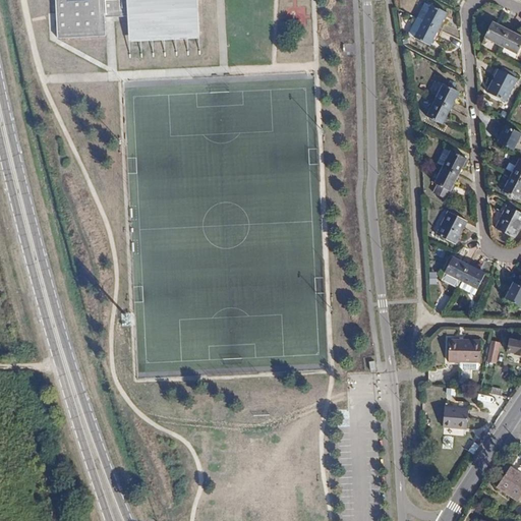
[(55,0),(58,39),(106,36),(105,18),(128,16),(131,16),(132,35),(198,32),(196,0),(55,0)]
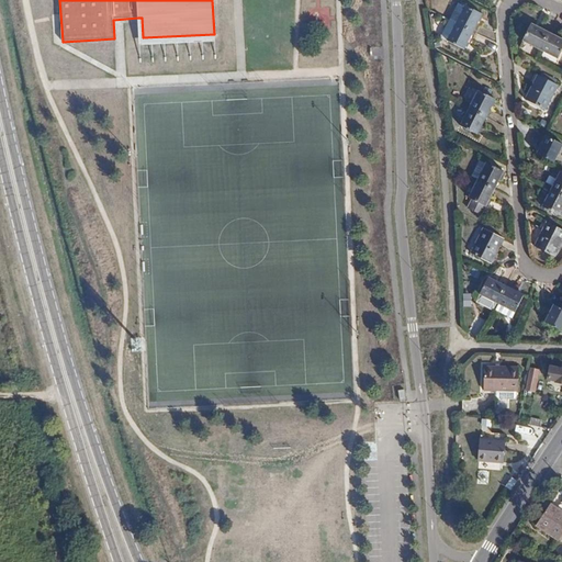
[(212,0),(214,34),(143,37),(142,18),(138,18),(141,63),(216,59),(212,0)]
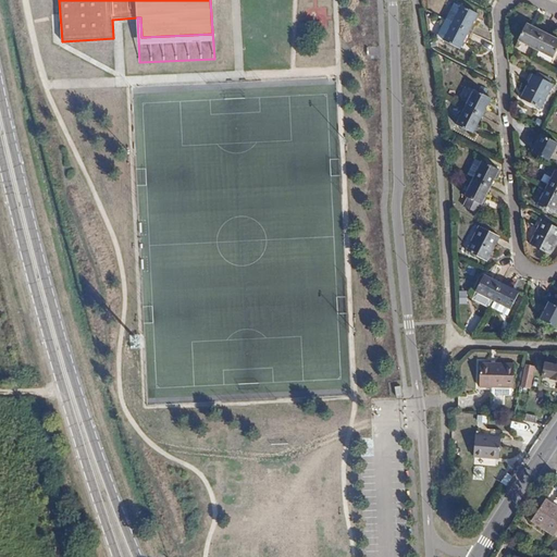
[(450,24),(468,32),(475,15),(459,7),(458,8),(453,5),(445,21),(450,24)]
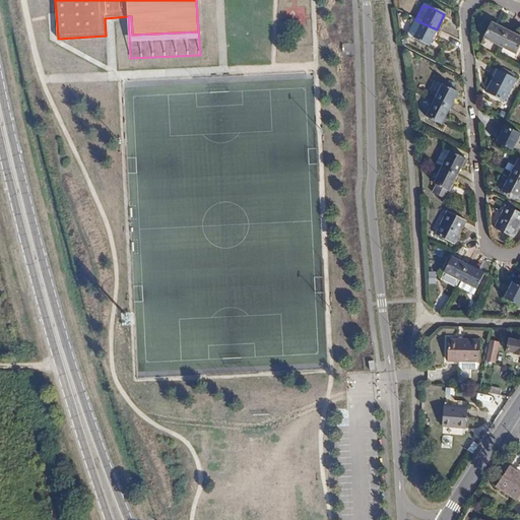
[(407,36),(412,39),(429,47),(437,29),(420,22),(415,19),(407,36)]
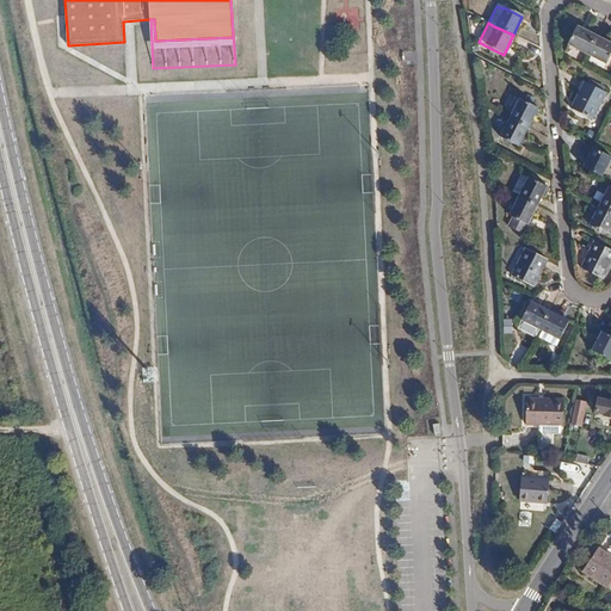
[(575,26),(567,44),(586,54),(596,36),(575,26)]
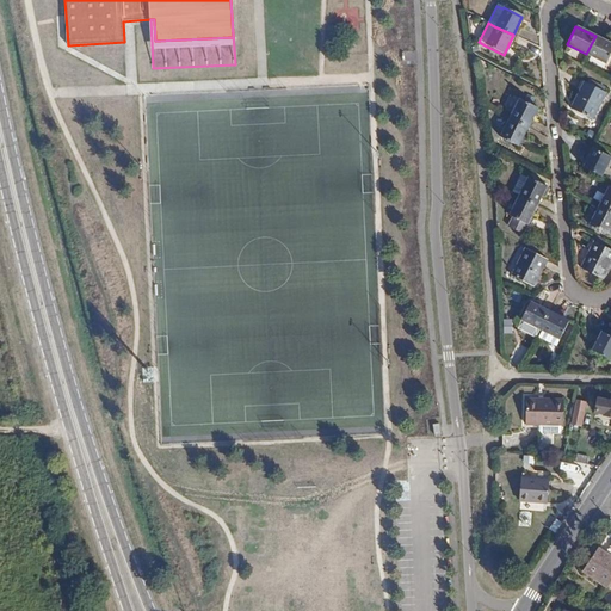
[(586,54),(605,63),(610,50),(610,43),(596,36),(586,54)]
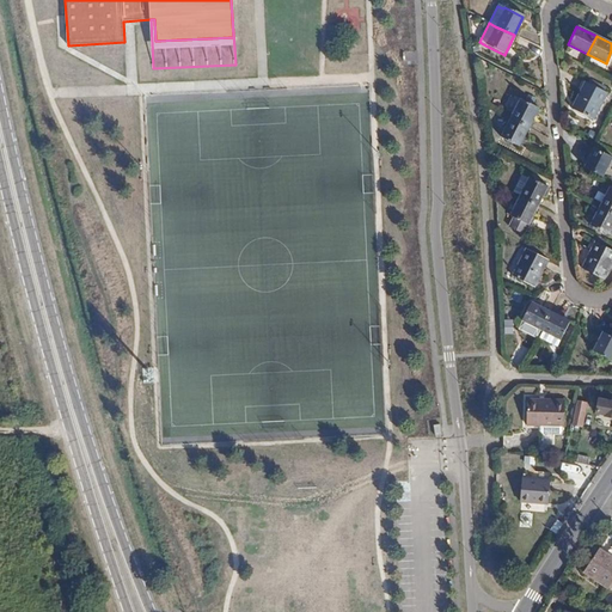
[(571,105),(594,117),(607,91),(585,79),(571,105)]
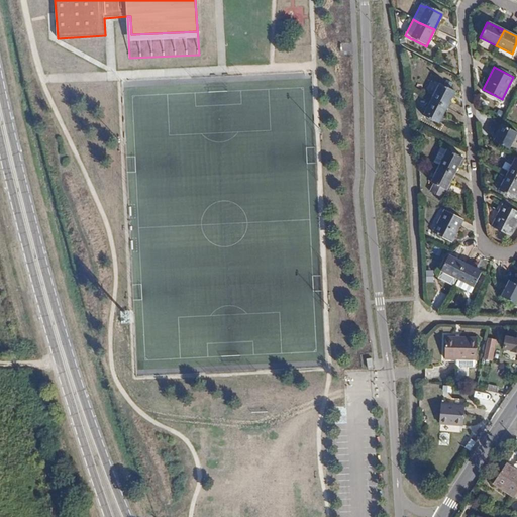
[(438,84),(430,100),(446,108),(454,92),(438,84)]
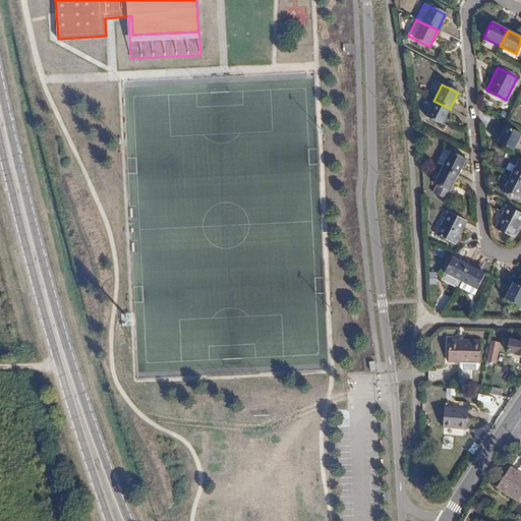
[(450,109),(433,101),(426,118),(442,125),(450,109)]
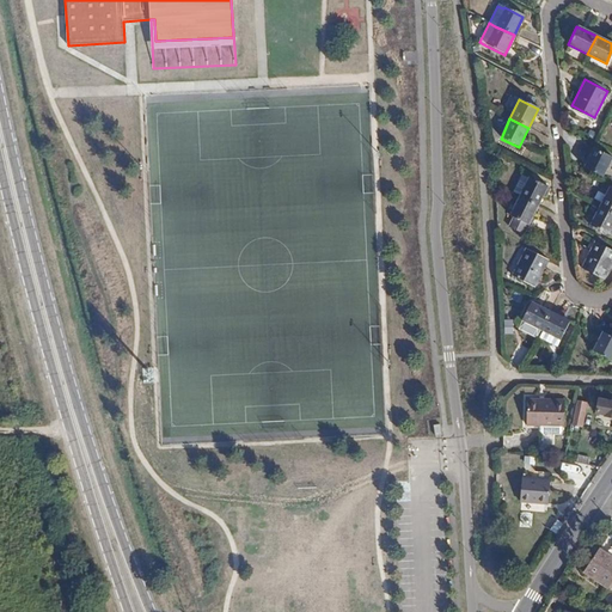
[(593,150),(583,167),(601,177),(611,158),(593,150)]
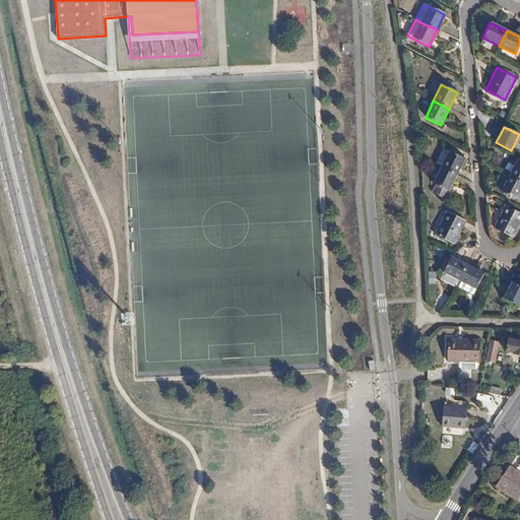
[(435,164),(441,167),(456,175),(464,158),(449,150),(448,151),(442,148),(435,164)]
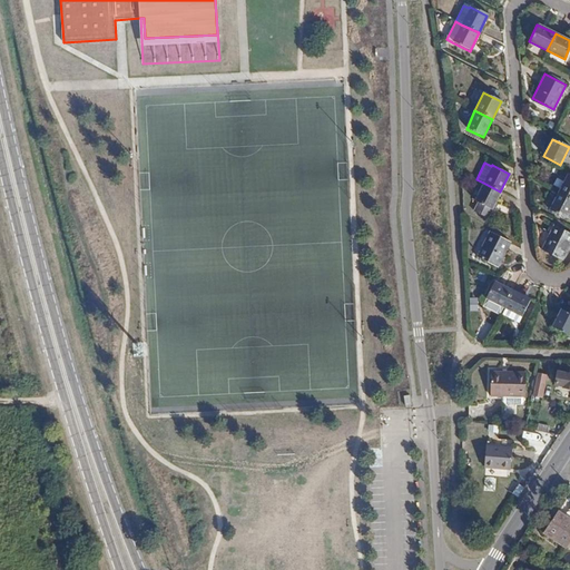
[(569,175),(567,174),(558,192),(569,197),(569,175)]
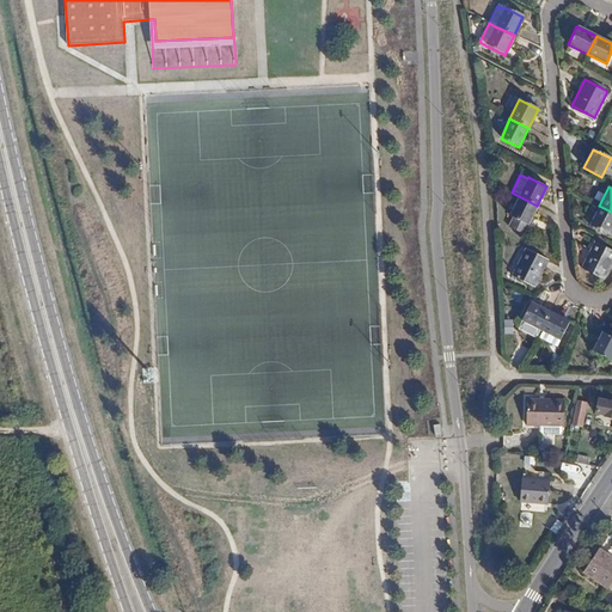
[(519,196),(509,215),(513,218),(508,227),(522,233),(527,225),(528,225),(537,206),(519,196)]
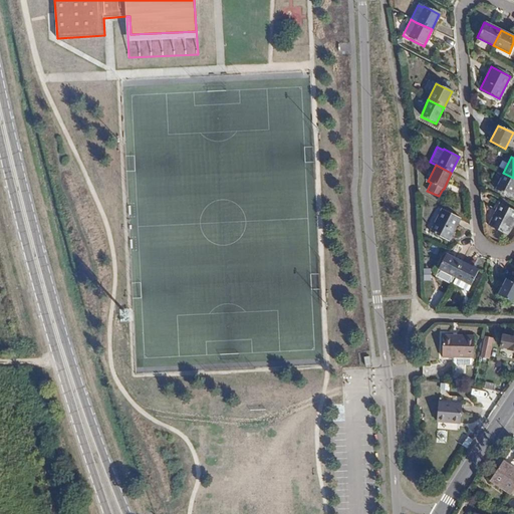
[(495,189),(511,197),(513,190),(513,178),(503,173),(495,189)]
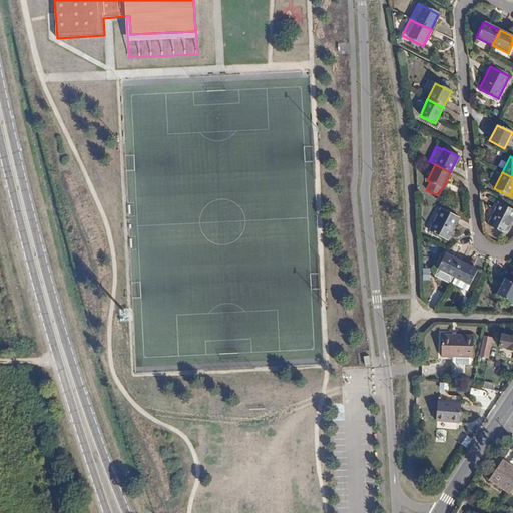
[(487,224),(505,233),(512,217),(512,210),(498,203),(487,224)]
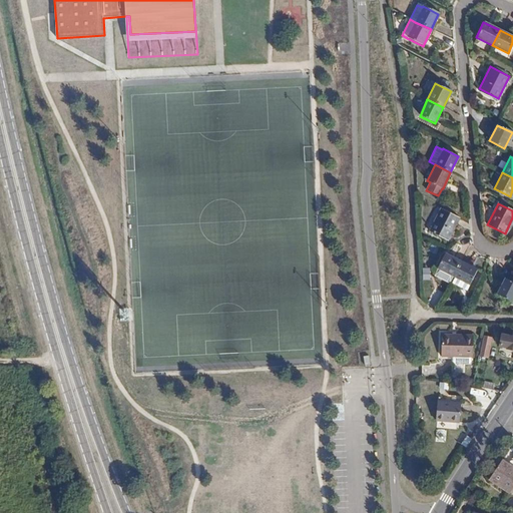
[(439,209),(428,231),(448,241),(458,219),(439,209)]
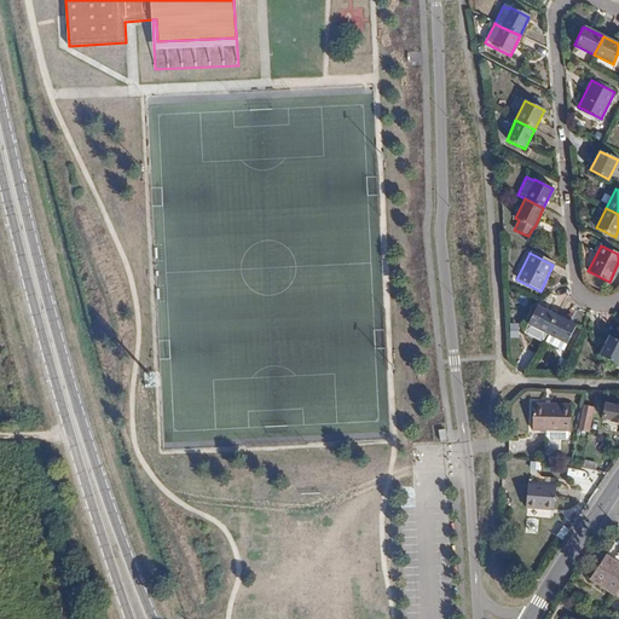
[(536,305),(527,323),(528,324),(525,333),(541,340),(544,333),(545,333),(555,314),(536,305)]
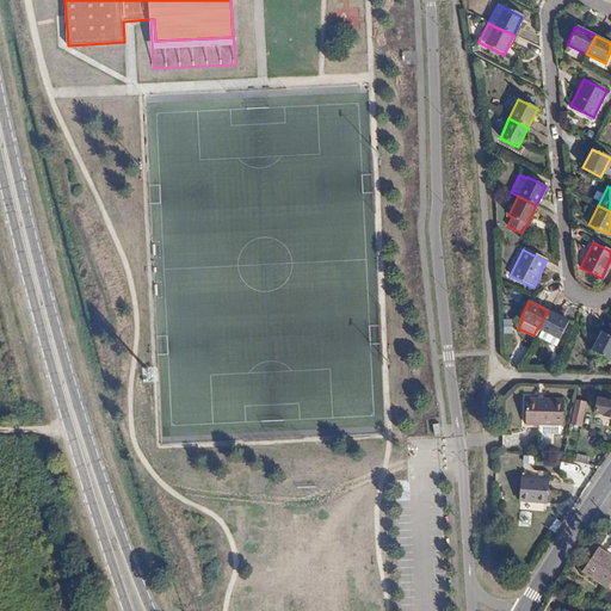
[(567,320),(548,310),(538,328),(535,335),(554,345),(557,338),(567,320)]
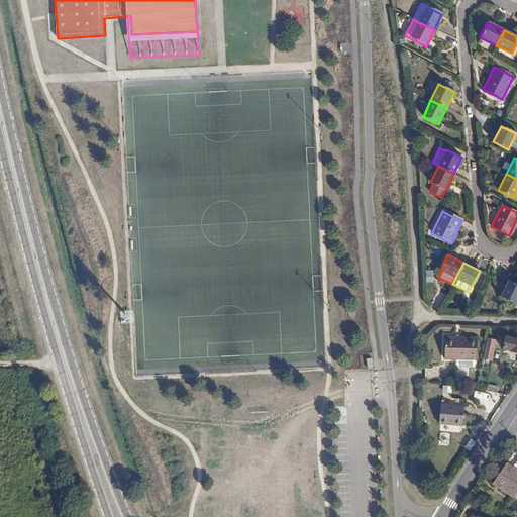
[(516,283),(509,279),(501,295),(516,303),(516,302),(516,283)]
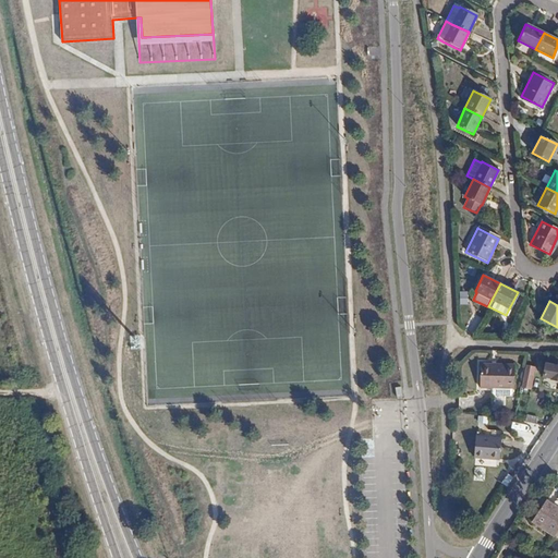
[(557,362),(548,360),(544,377),(553,379),(557,379),(557,362)]
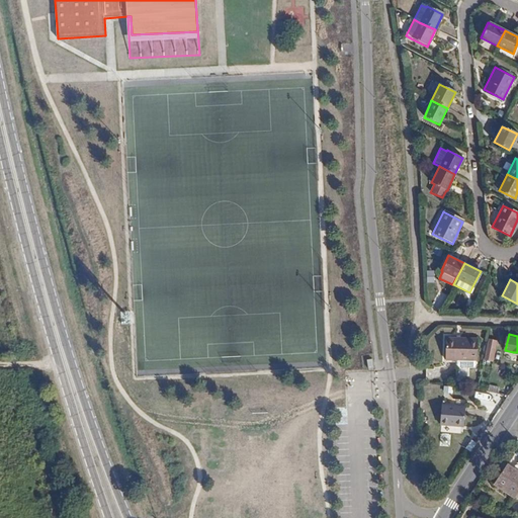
[(447,338),(446,359),(455,359),(455,364),(457,367),(472,367),(476,364),(476,359),(479,360),(479,338),(447,338)]
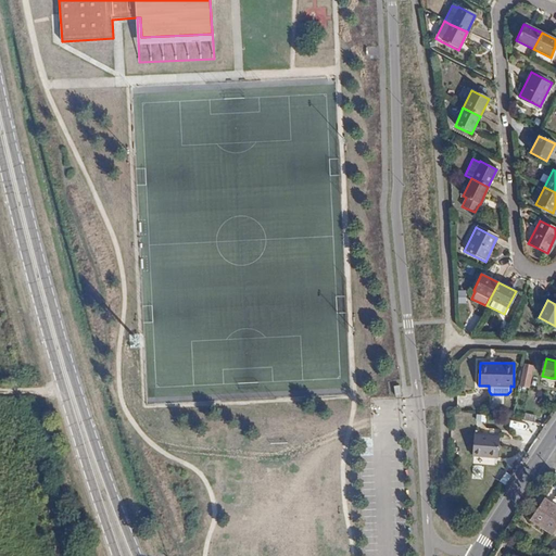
[(525,363),(519,383),(528,386),(533,365),(525,363)]
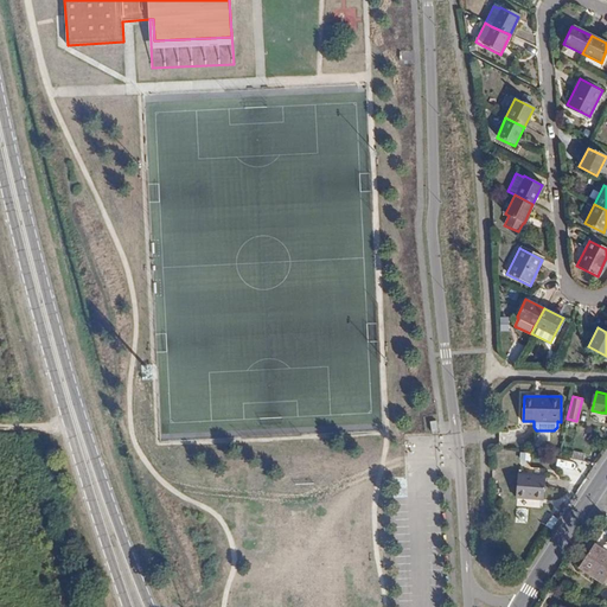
[(574,451),(573,459),(585,461),(587,453),(574,451)]
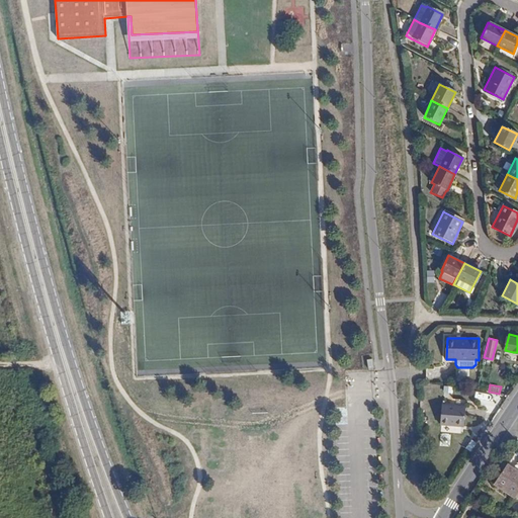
[(444,394),(453,395),(454,386),(444,385),(444,394)]
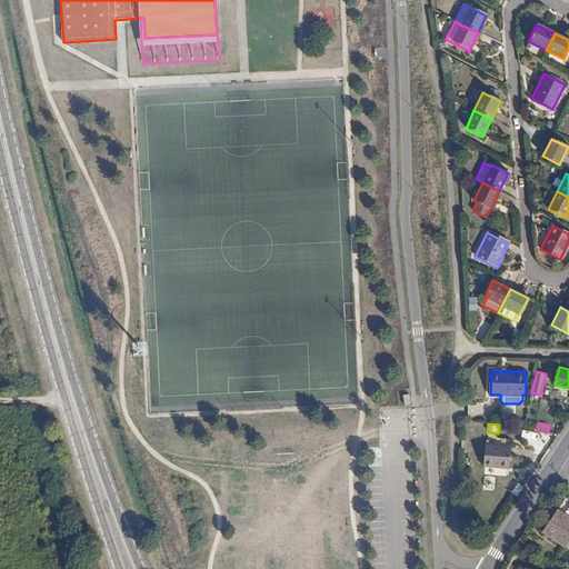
[(489,438),(488,460),(513,461),(513,440),(489,438)]
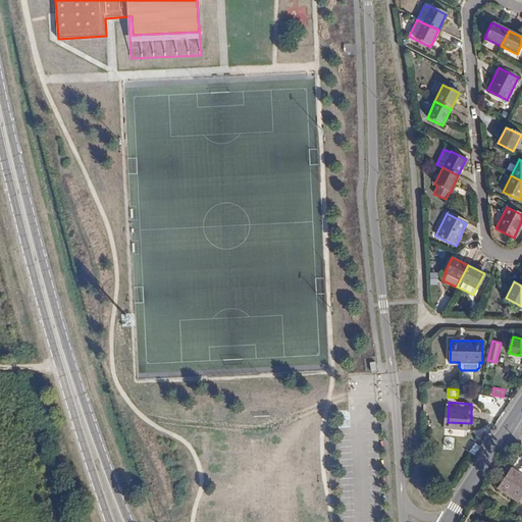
[(521,475),(511,468),(499,487),(519,502),(521,497),(521,475)]
